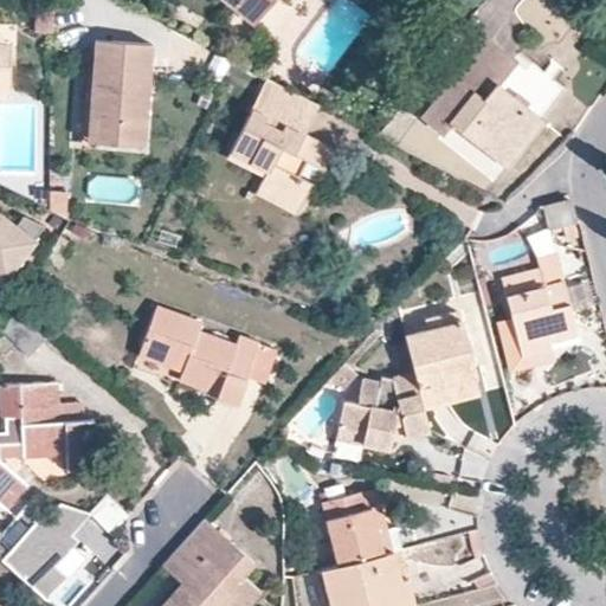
[(270,0),(224,0),(253,21),(270,0)]
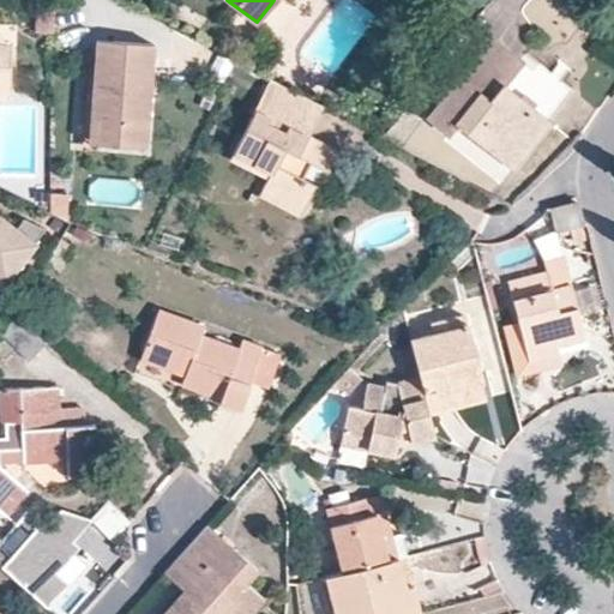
[(52,34),(52,10),(34,8),(32,32),(52,34)]
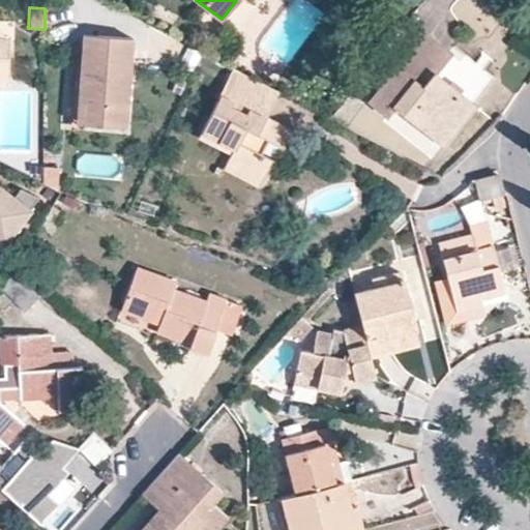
[(424,33),(372,101),(386,114),(394,105),(442,142),(473,102),(435,71),(449,52),(424,33)]
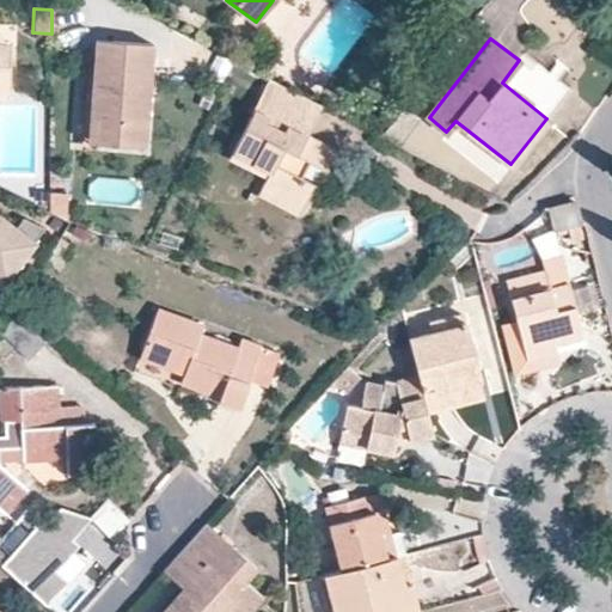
[(96,40),(87,141),(144,146),(151,43),(96,40)]
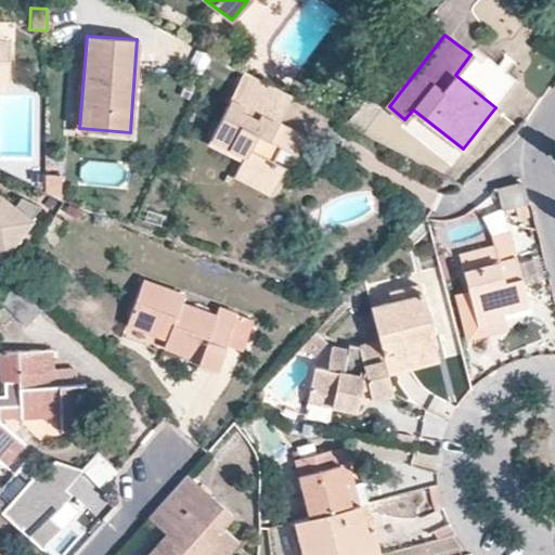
[(282,91),(244,72),(210,138),(244,155),(240,164),(236,170),(273,190),(285,167),(272,160),(280,145),(296,155),(306,137),(279,123),(269,117),(282,91)]
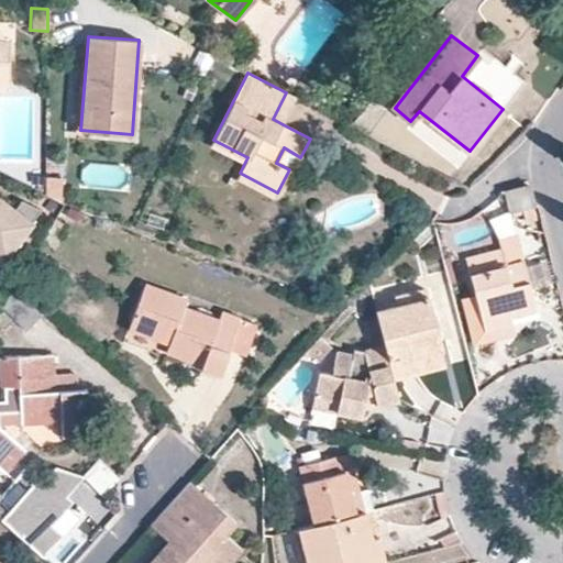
[(295,98),(286,92),(273,119),(283,124),(295,98)]
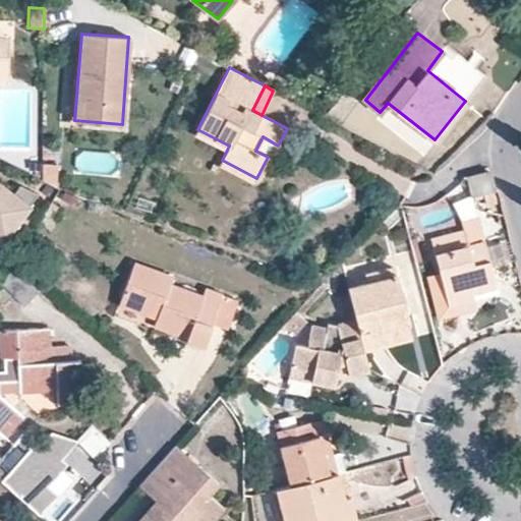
[(193,137),(225,154),(229,146),(197,129),(193,137)]
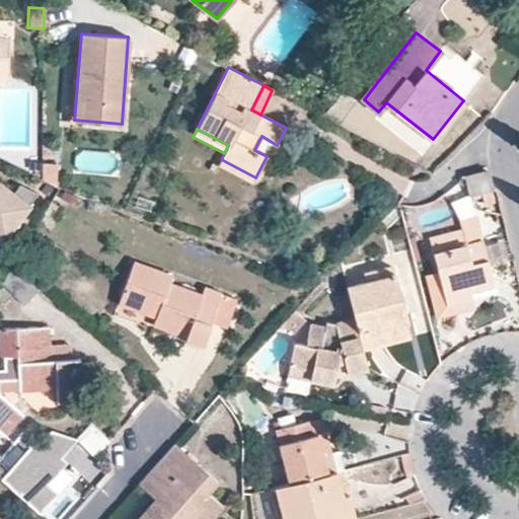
[(251,186),(255,177),(221,159),(217,167),(251,186)]
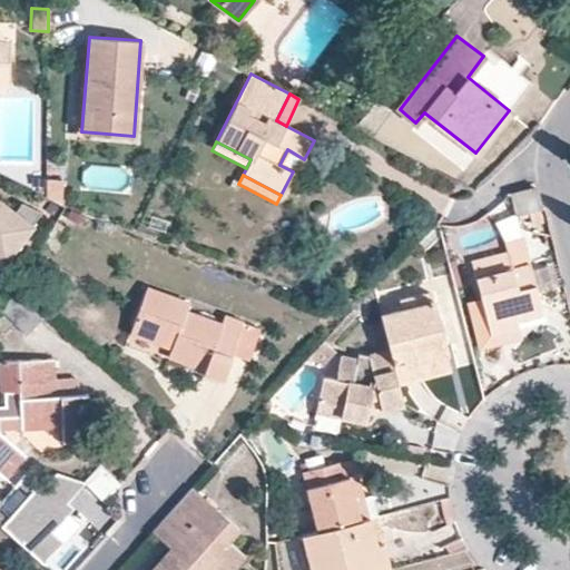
[(536,187),(511,193),(516,214),(540,206),(536,187)]
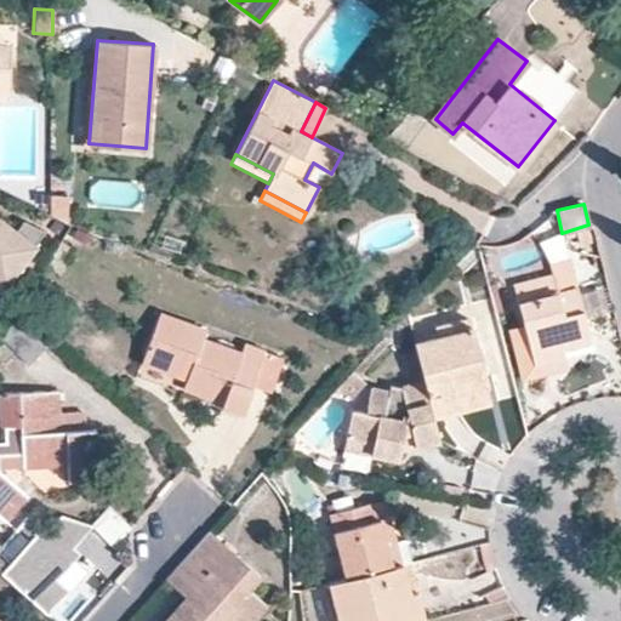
[(38,248),(0,217),(0,284),(7,290),(38,248)]
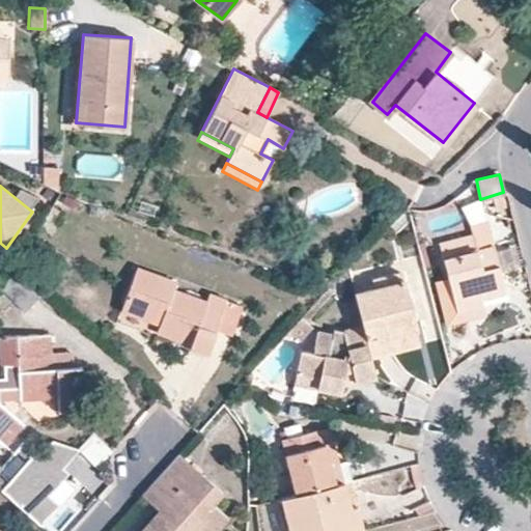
[(492,246),(485,218),(468,222),(475,249),(492,246)]
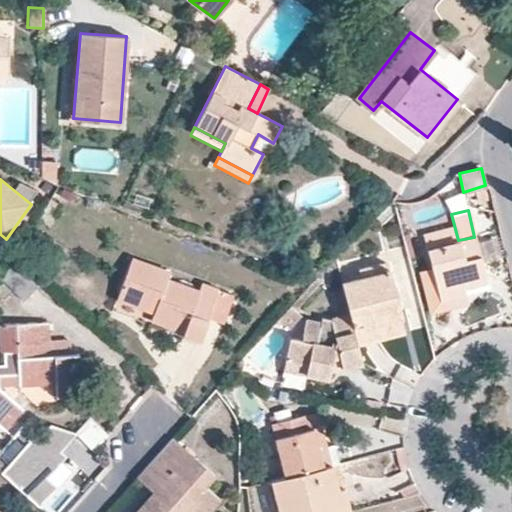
[(423,235),(440,300),(464,293),(487,287),(474,237),(458,240),(455,227),(423,235)]
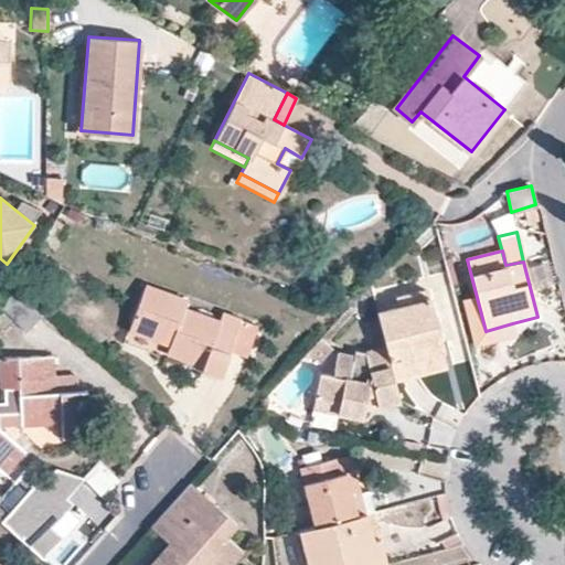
[(188,299),(146,285),(130,329),(170,344),(166,351),(204,365),(202,369),(220,375),(228,350),(241,319),(223,312),(219,321),(184,308),(188,299)]
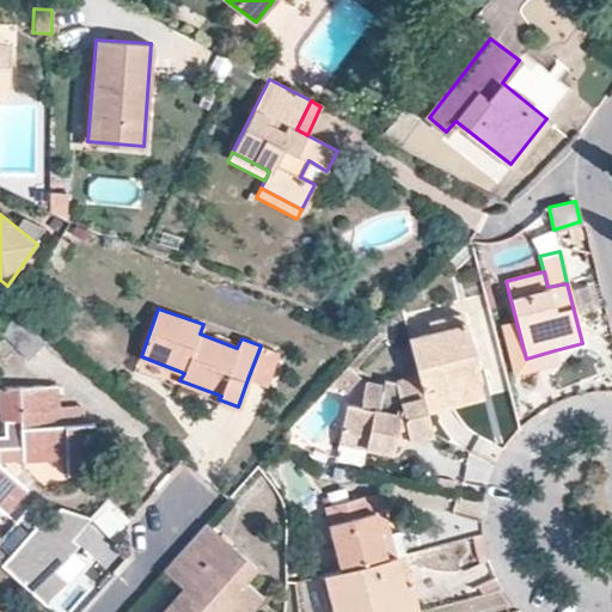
[(16,312),(2,334),(28,359),(47,340),(16,312)]
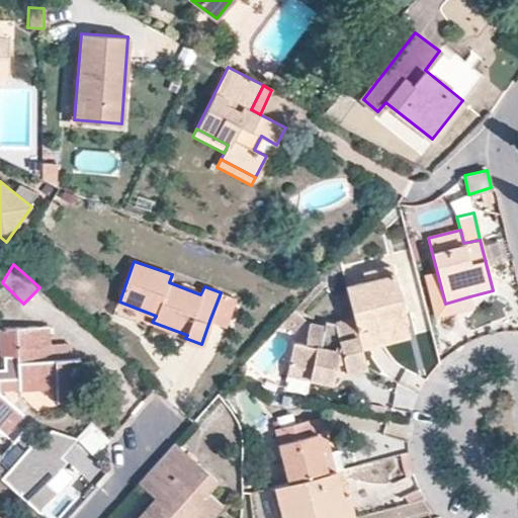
[(362,272),(364,281),(393,275),(390,266),(362,272)]
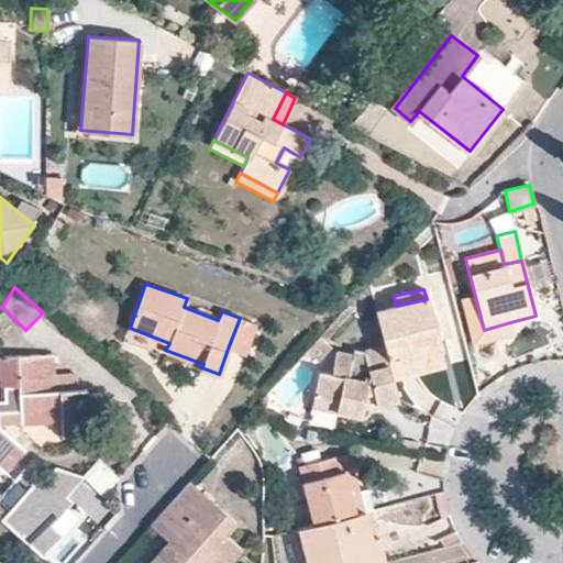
[(484,330),(474,293),(461,296),(473,343),(512,333),(510,322),(484,330)]
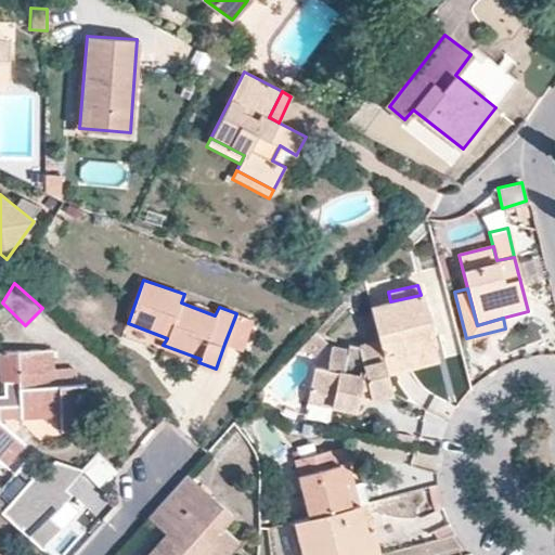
[(421,295),(390,301),(371,307),(378,340),(387,373),(439,360),(421,295)]
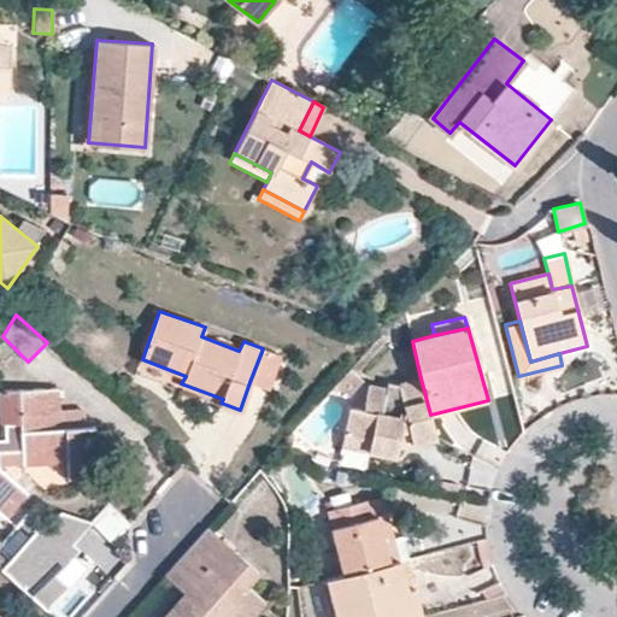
[(281,356),(263,348),(250,382),(270,389),(281,356)]
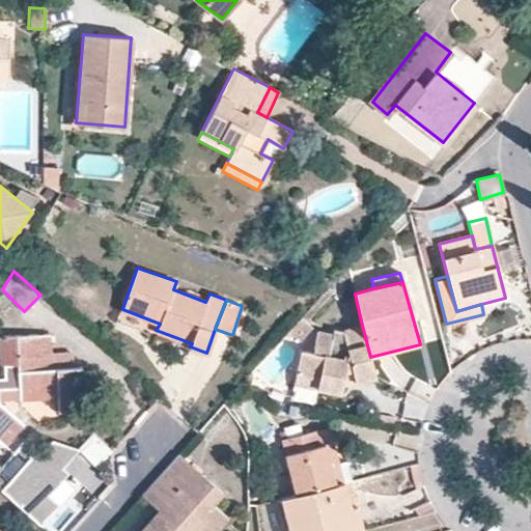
[(308,333),(297,323),(283,336),(295,347),(308,333)]
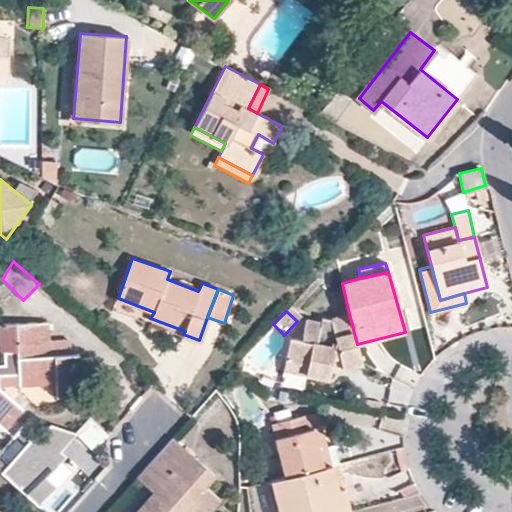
[(357,344),(349,314),(331,318),(331,320),(321,318),(320,322),(306,319),(302,340),(290,338),(283,371),(328,379),(331,368),(333,359),(339,356),(342,367),(361,363),(357,344)]
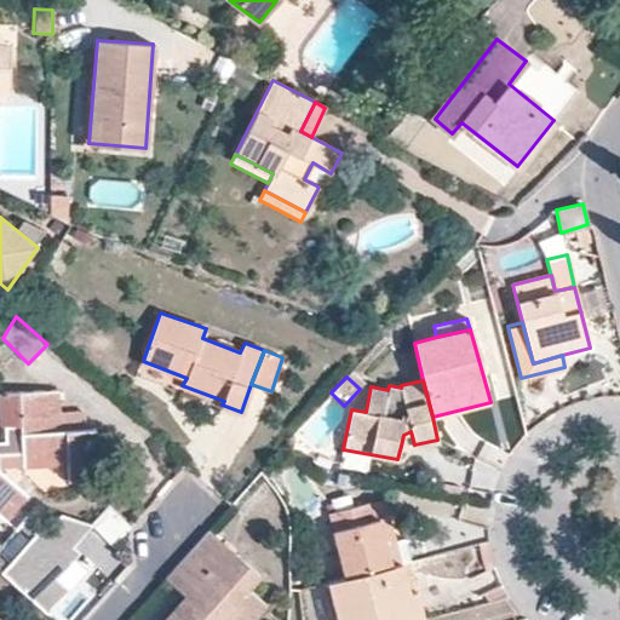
[(59,429),(58,389),(19,391),(21,424),(4,425),(4,441),(0,441),(0,515),(4,520),(26,494),(0,471),(0,453),(21,452),(23,466),(64,465),(65,482),(96,478),(93,428),(59,429)]
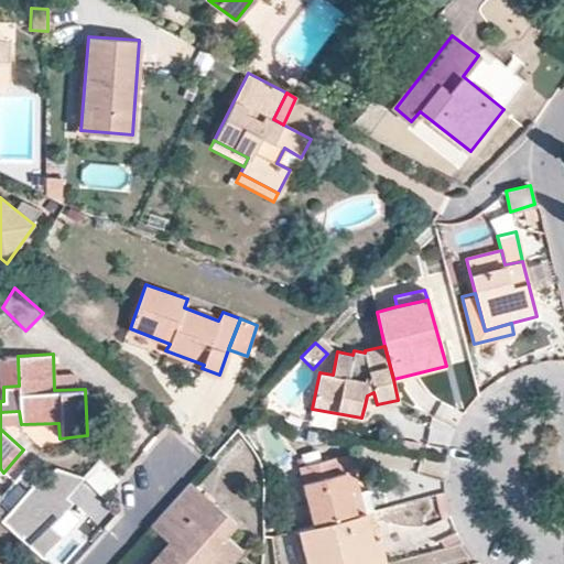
[(365,405),(377,404),(373,392),(367,396),(365,405)]
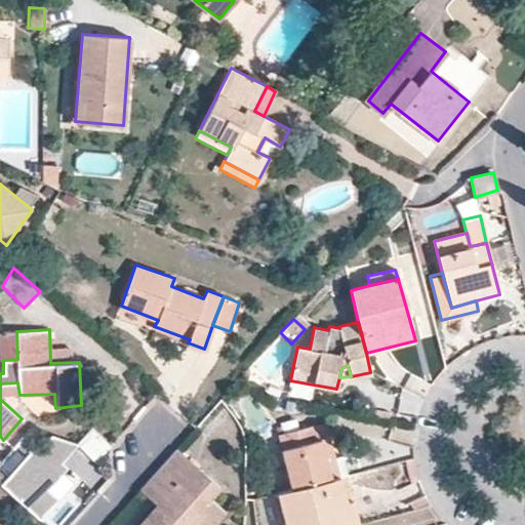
[(323,422),(308,427),(313,441),(327,438),(323,422)]
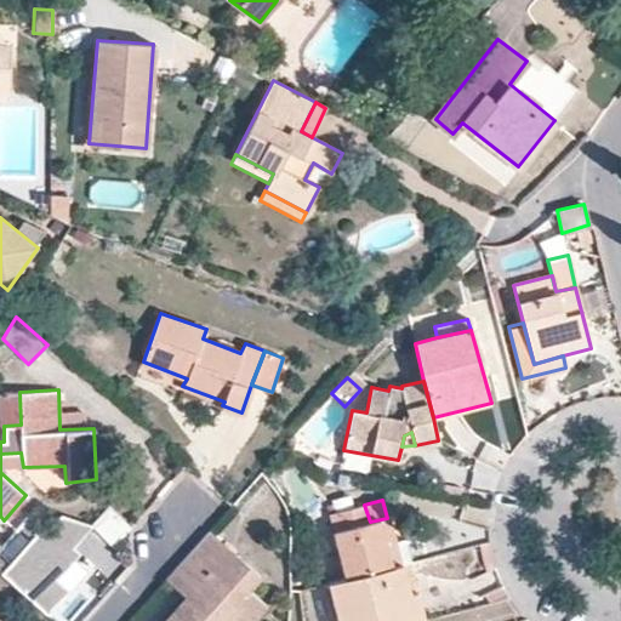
[(393,543),(387,518),(370,522),(364,505),(329,513),(345,580),(399,565),(393,543)]
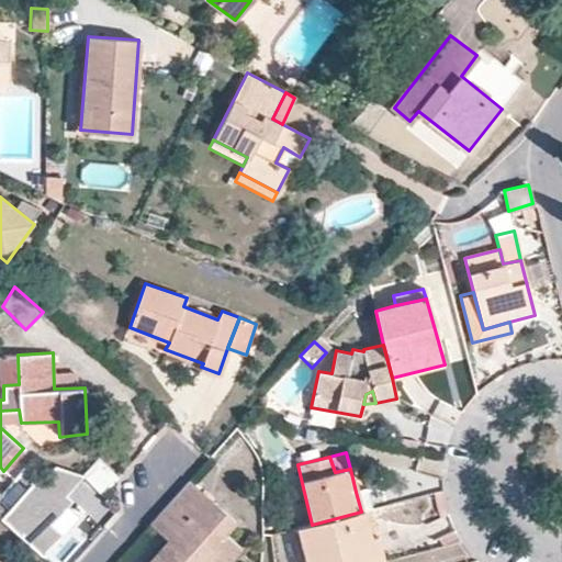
[(82,478),(102,494),(117,476),(98,459),(82,478)]
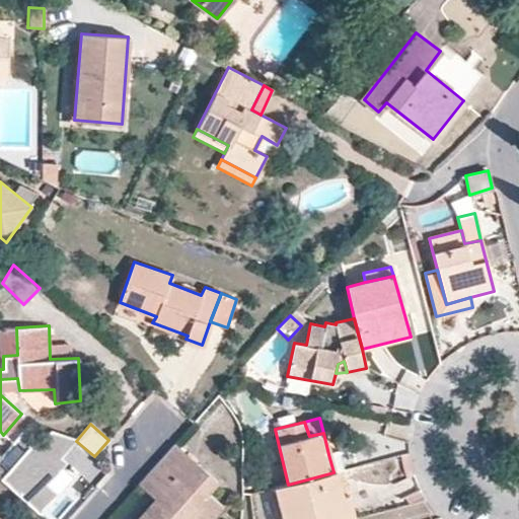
[(59,462),(55,458),(60,453),(71,440),(50,434),(40,445),(31,438),(0,474),(0,477),(36,510),(57,488),(46,477),(59,462)]
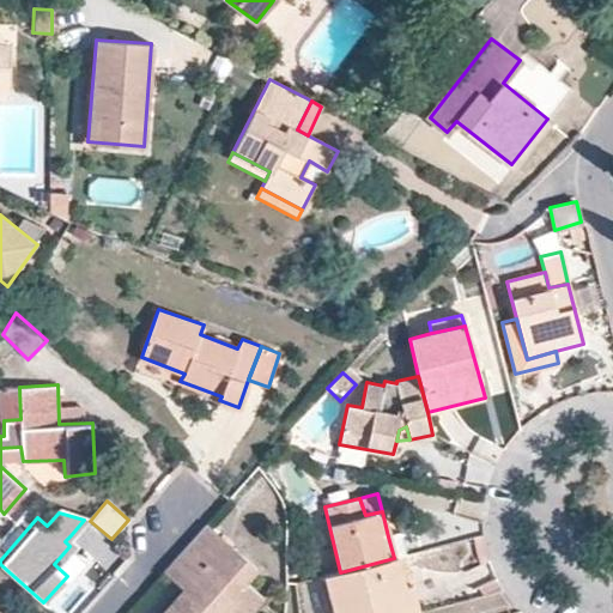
[(254,566),(208,525),(175,559),(194,577),(183,589),(162,612),(247,612),(261,596),(243,581),(254,566)]
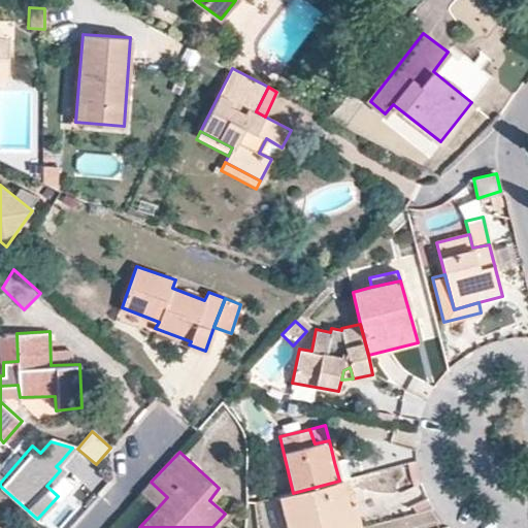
[(343,459),(334,462),(339,481),(350,477),(343,459)]
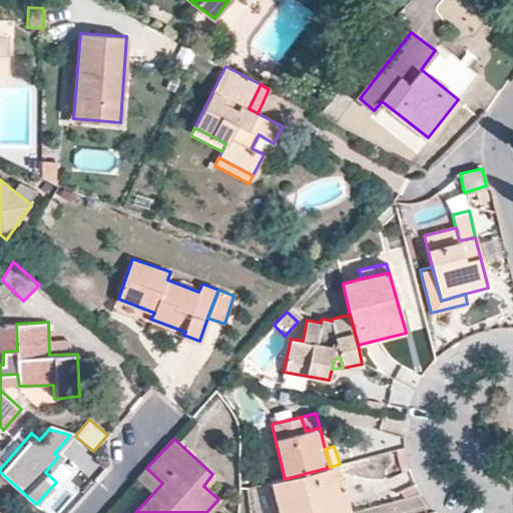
[(58,457),(63,451),(59,448),(54,453),(58,457)]
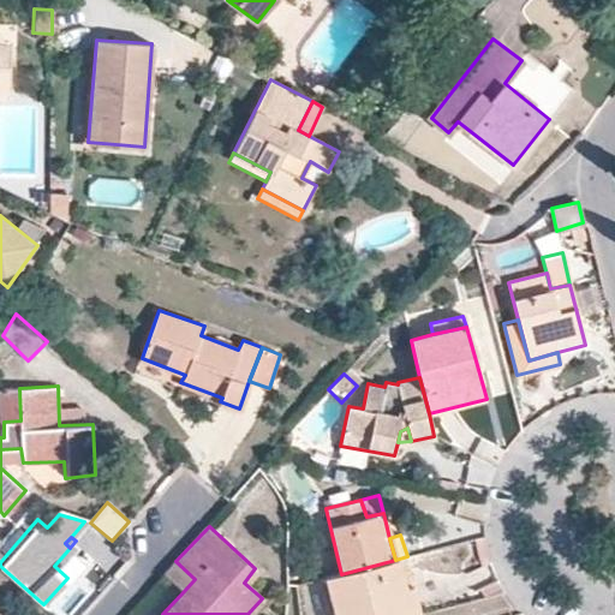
[(83,559),(70,548),(54,566),(67,578),(83,559)]
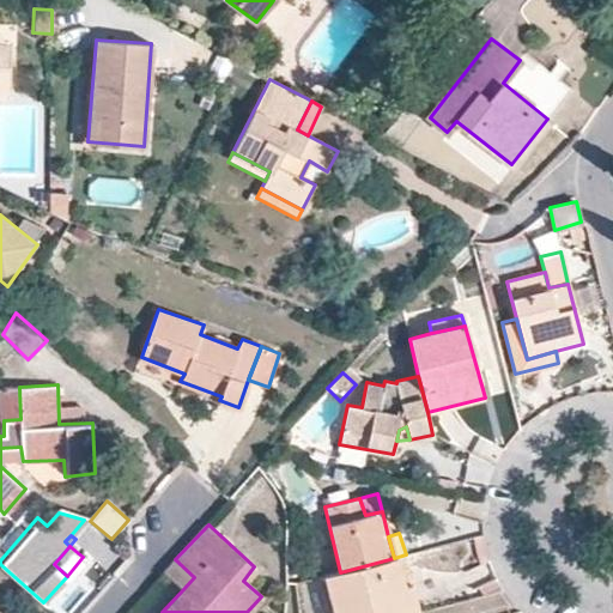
[(394,558),(340,572),(325,576),(333,612),(417,612),(410,586),(401,587),(394,558)]
